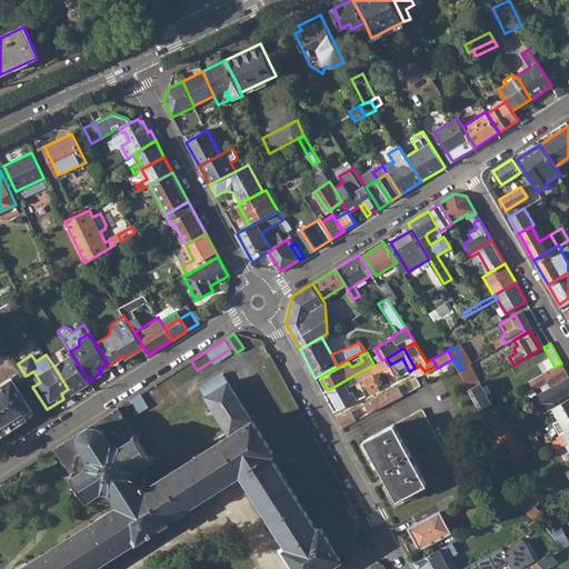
[(72,355),(53,366),(68,389),(71,395),(90,382),(89,381),(72,355)]
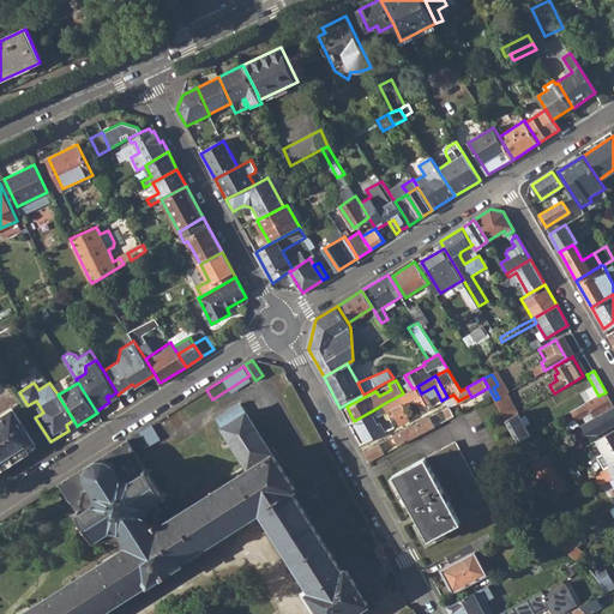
[(504,396),(498,385),(493,387),(499,398),(503,396),(504,396)]
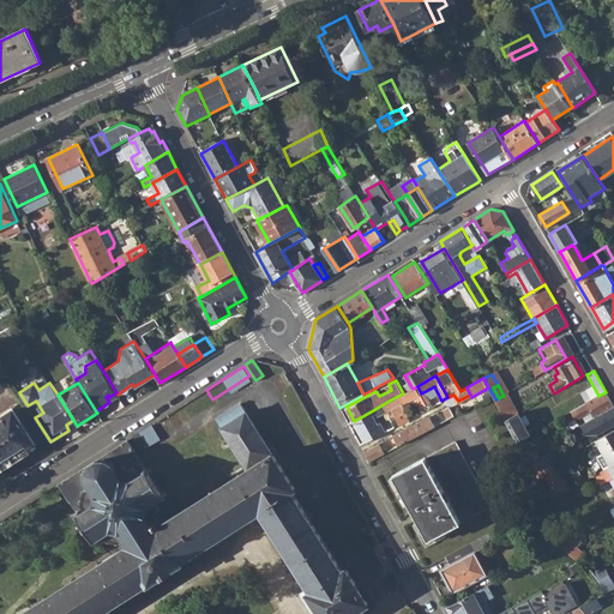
[(421,393),(417,386),(413,389),(403,393),(398,396),(403,403),(415,397),(422,411),(429,408),(421,393)]
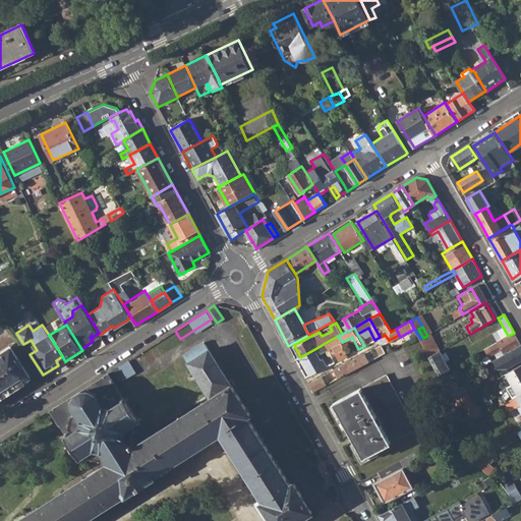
[(488,347),(494,356),(503,350),(505,355),(520,345),(520,344),(514,333),(508,336),(488,347)]
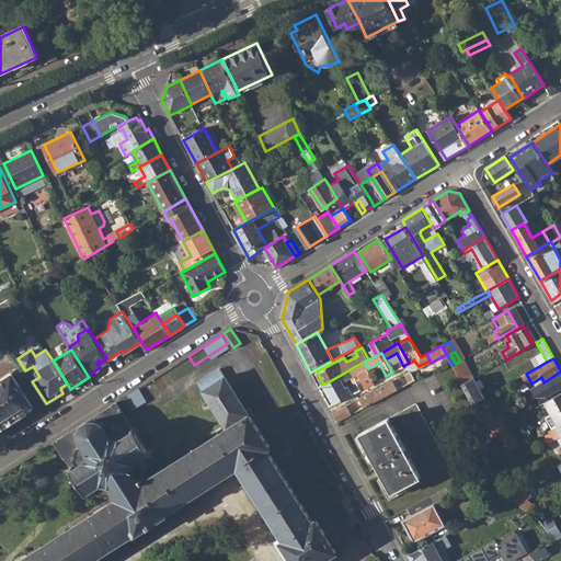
[(368,368),(364,362),(352,368),(356,376),(361,373),(368,386),(375,381),(368,368)]
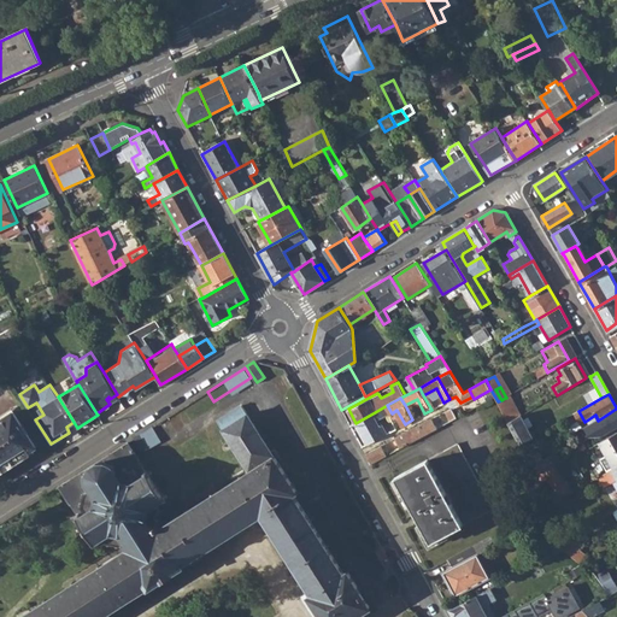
[(516,418),(505,398),(501,400),(498,401),(510,422),(516,418)]
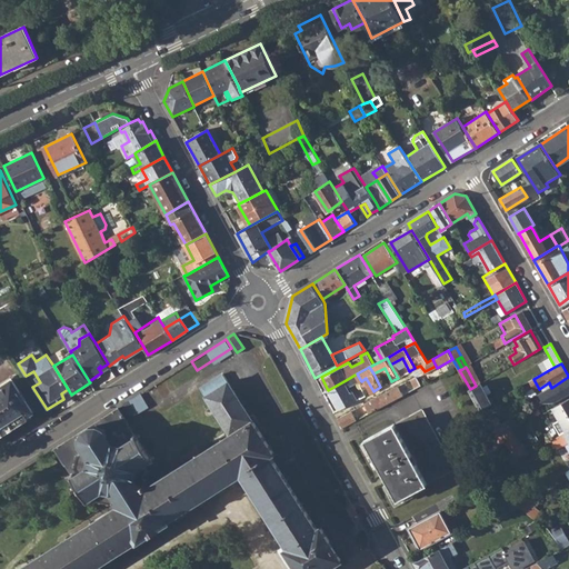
[(231,435),(148,488),(120,506),(19,568),(91,568),(137,540),(138,541),(169,522),(168,520),(241,473),(288,548),(286,549),(298,568),(326,568),(341,559),(321,526),(318,528),(272,455),(276,451),(222,373),(200,389),(231,435)]
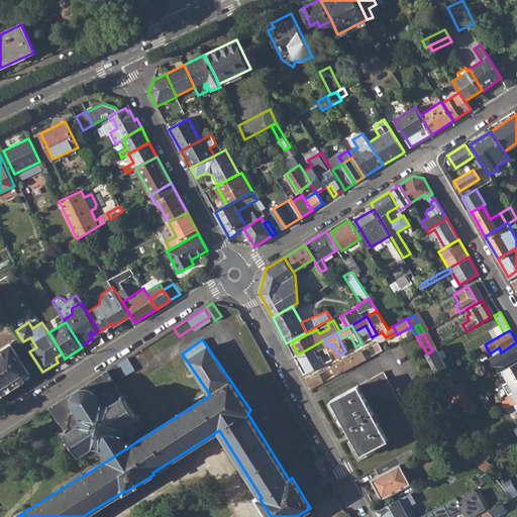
[(0,347),(0,392),(30,373),(9,341),(0,347)]
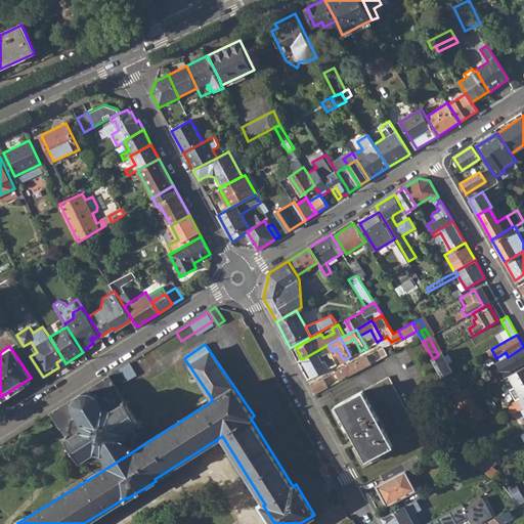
[(491,366),(494,373),(500,369),(501,370),(519,360),(520,362),(523,360),(523,347),(508,357),(498,362),(491,366)]
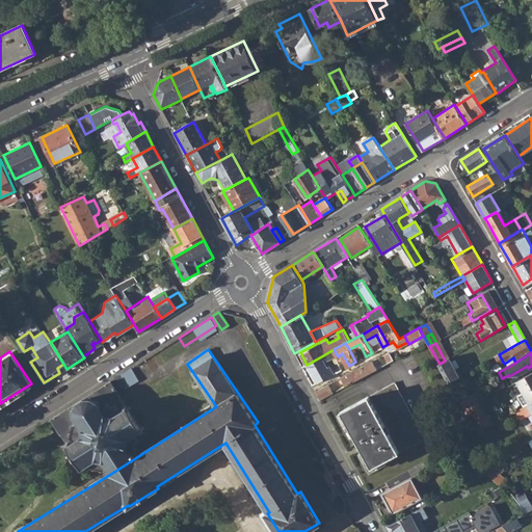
[(317,383),(334,374),(323,355),(307,365),(317,383)]
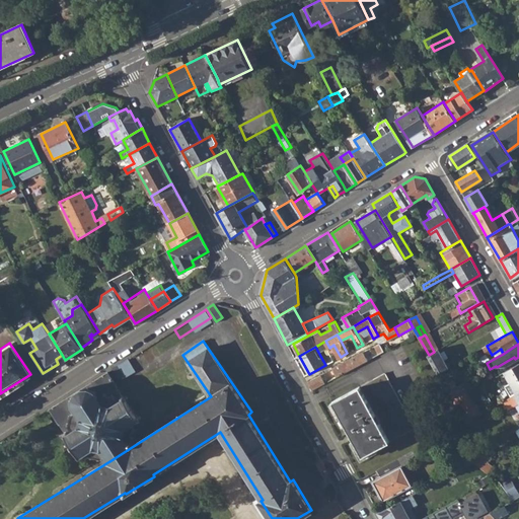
[(429,355),(439,373),(449,368),(439,349),(434,352),(429,355)]
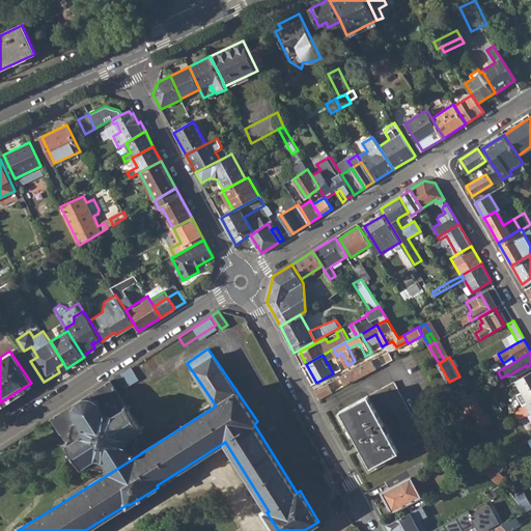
[(503,363),(505,367),(514,362),(512,357),(503,363)]
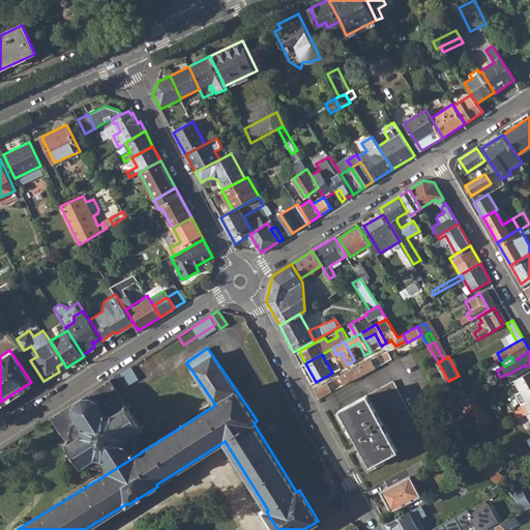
[(371,358),(343,374),(348,382),(376,367),(371,358)]
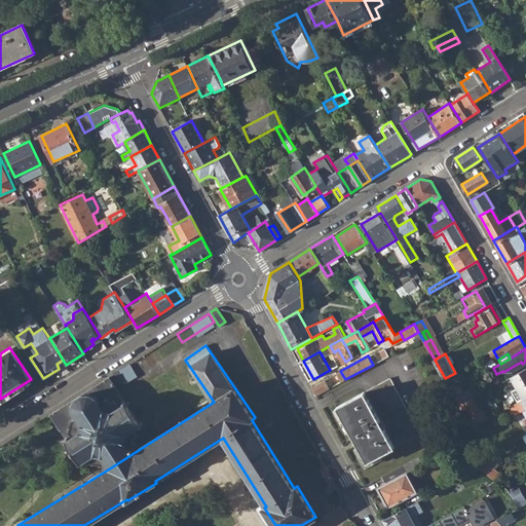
[(119,370),(127,383),(138,376),(129,364),(119,370)]
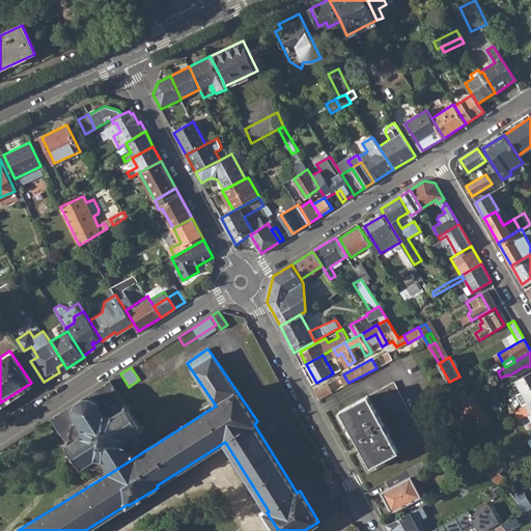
[(480,390),(486,386),(482,380),(471,387),(474,392),(479,389),(480,390)]
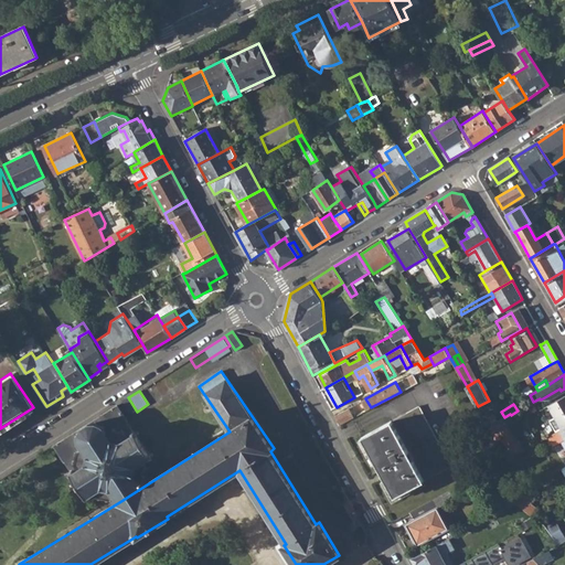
[(551,422),(556,432),(564,426),(564,404),(552,412),(556,419),(551,422)]
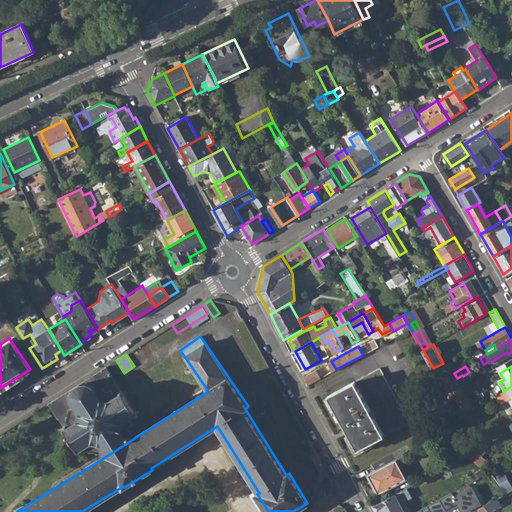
[(106,451),(108,455),(133,439),(131,436),(129,436),(130,434),(132,434),(133,431),(131,431),(131,427),(134,428),(135,424),(132,424),(133,421),(131,419),(135,416),(137,419),(139,417),(138,415),(140,413),(138,410),(136,412),(125,394),(127,392),(125,390),(123,392),(121,389),(120,390),(115,381),(116,381),(106,367),(49,403),(59,417),(60,416),(66,425),(64,426),(65,428),(64,429),(65,431),(67,430),(79,448),(77,449),(79,452),(80,451),(82,453),(85,451),(84,449),(87,447),(89,449),(91,449),(91,451),(94,452),(94,450),(100,450),(99,453),(102,453),(102,451),(106,451)]
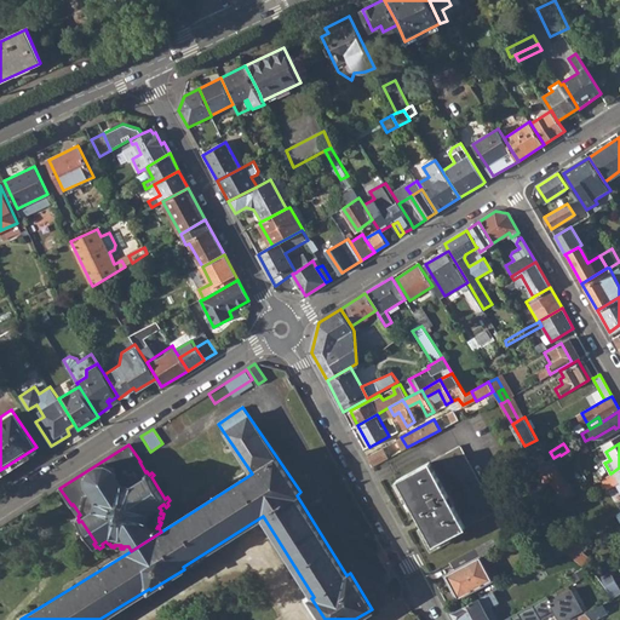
[(397,481),(435,547),(497,512),(459,446),(397,481)]
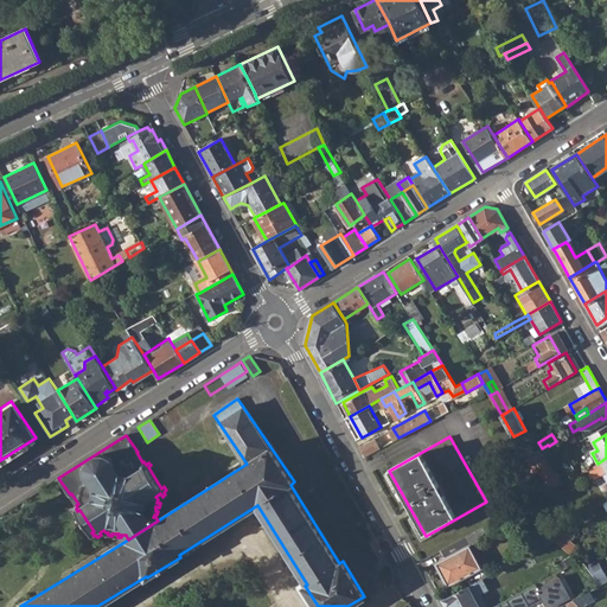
[(522,452),(531,467),(537,464),(540,461),(545,458),(547,458),(542,449),(536,453),(532,446),(522,452)]
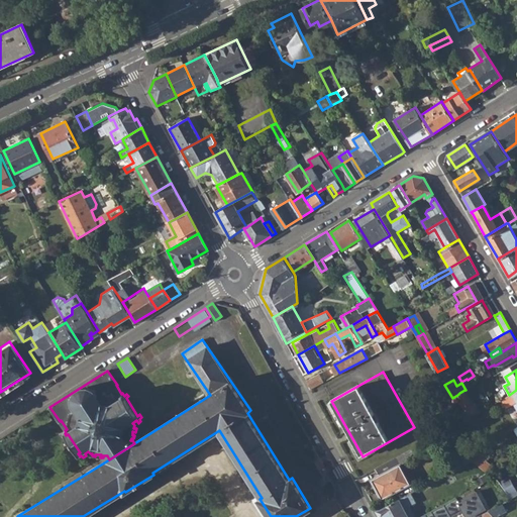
[(459,393),(457,395),(463,405),(467,410),(474,406),(464,390),(459,393)]
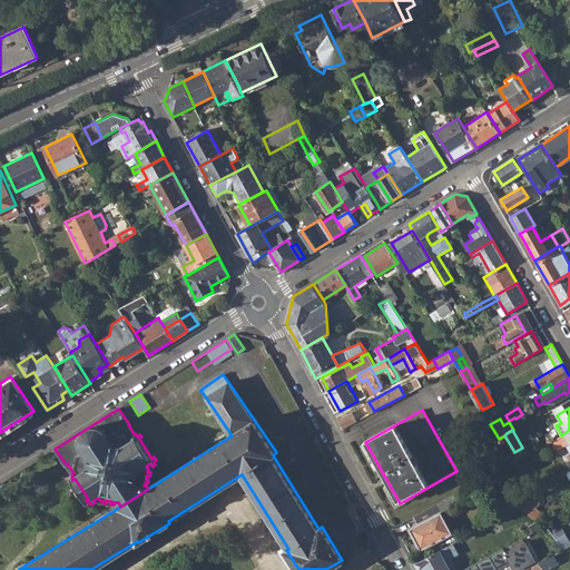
[(569,430),(561,435),(554,440),(559,450),(569,443),(569,430)]
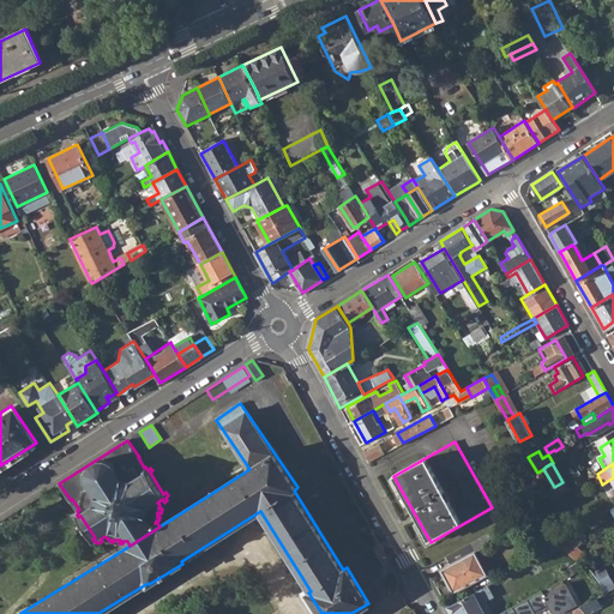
[(543,485),(551,481),(543,469),(537,473),(543,485)]
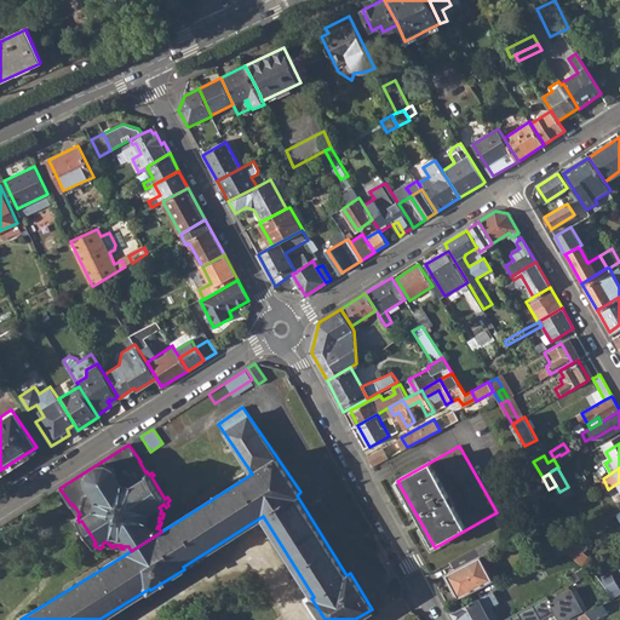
[(447,577),(458,598),(493,579),(481,557),(488,552),(489,555),(503,546),(498,538),(452,563),(457,570),(447,577)]
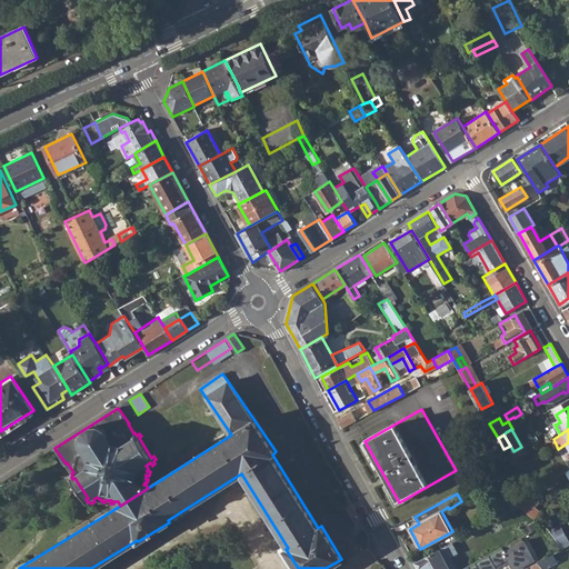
[(497,499),(510,510),(520,505),(513,500),(506,493),(497,499)]
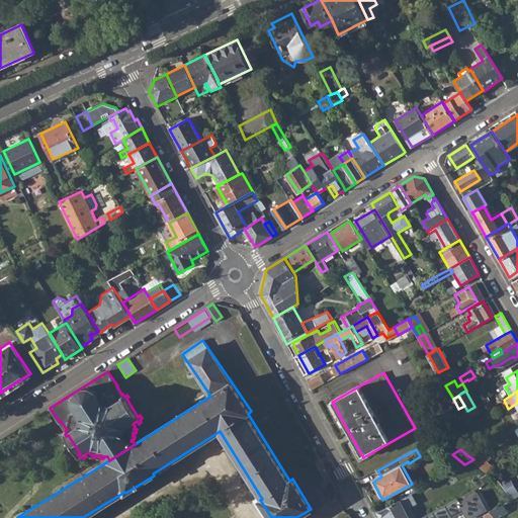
[(473,459),(480,465),(487,461),(475,451),(467,455),(473,459)]
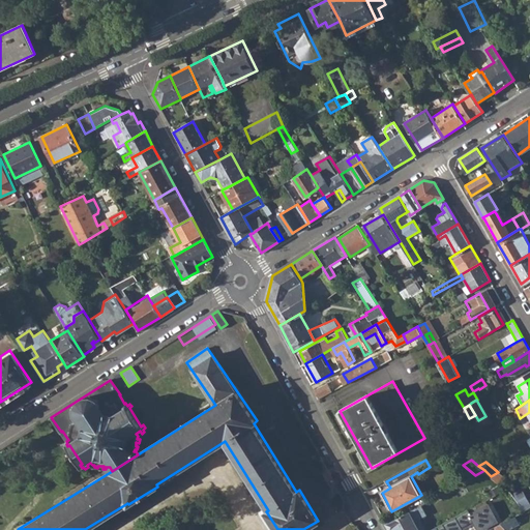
[(328,471),(319,475),(329,496),(339,491),(328,471)]
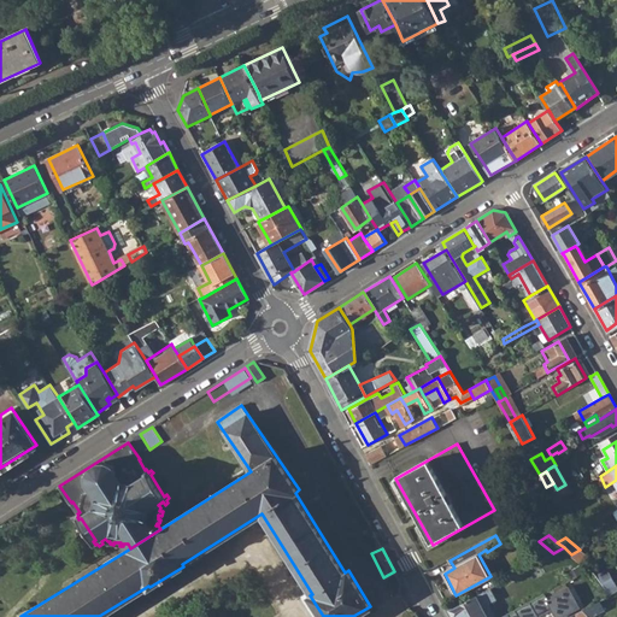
[(571,554),(583,564),(589,557),(580,550),(571,554)]
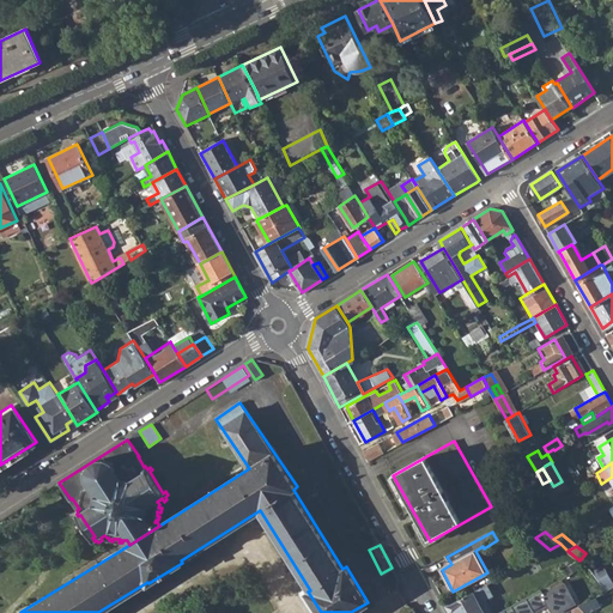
[(594,572),(606,590),(607,589),(612,586),(612,582),(605,566),(594,572)]
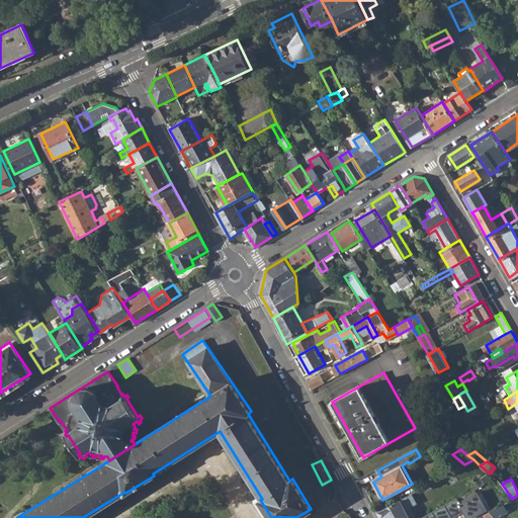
[(448,517),(463,510),(467,517),(470,517),(488,509),(478,492),(459,502),(457,498),(420,517),(448,517)]
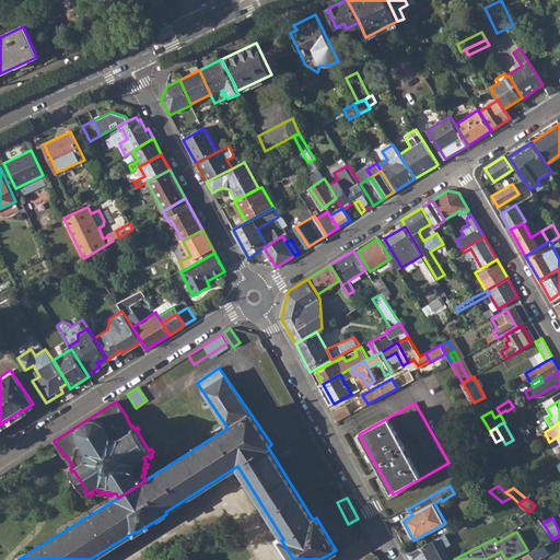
[(528,552),(534,559),(537,559),(559,548),(555,538),(553,539),(528,552)]
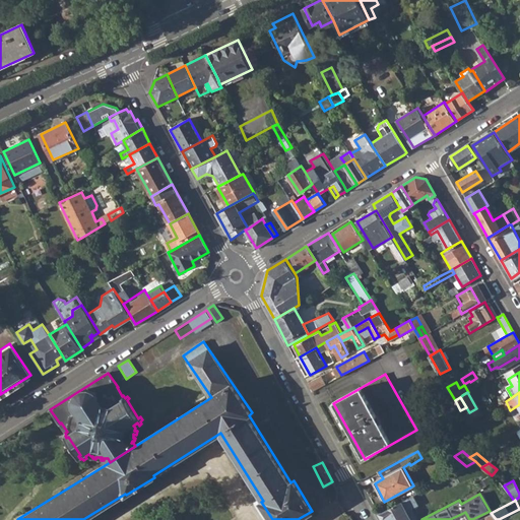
[(384,519),(386,519),(411,519),(401,501),(378,513),(382,519),(384,519)]
